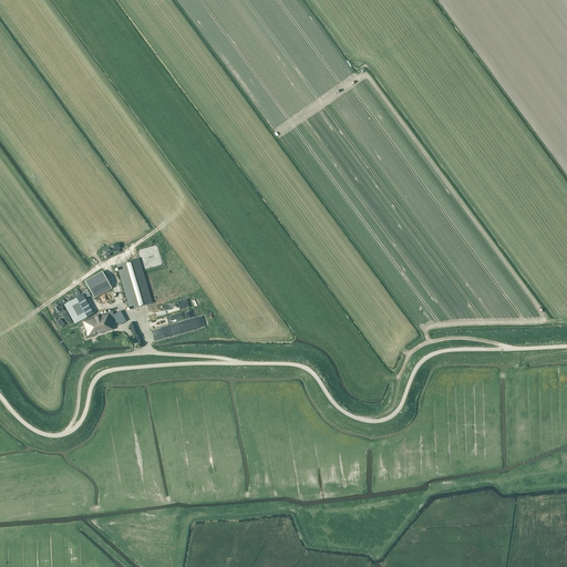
[(138,258),(117,265),(130,310),(152,303),(138,258)]
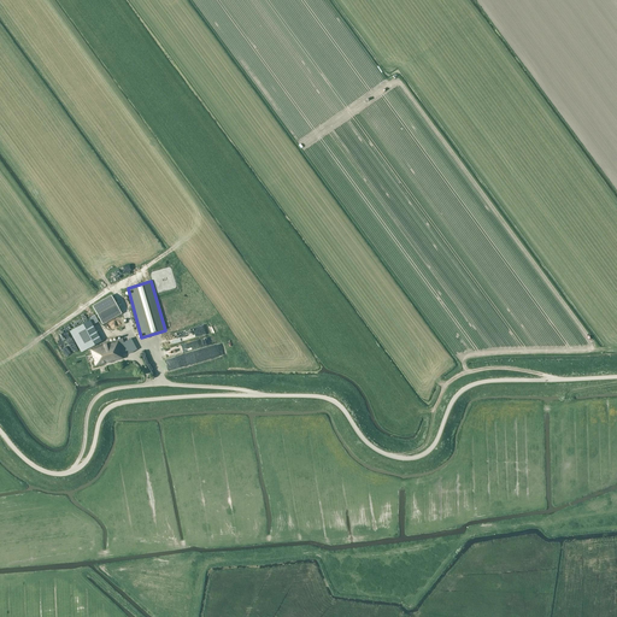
[(112,297),(93,307),(101,323),(121,312),(112,297)]
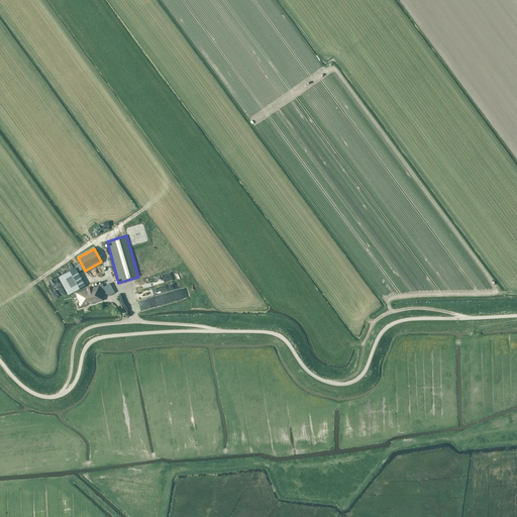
[(68,295),(74,292),(85,286),(75,269),(59,278),(68,295)]
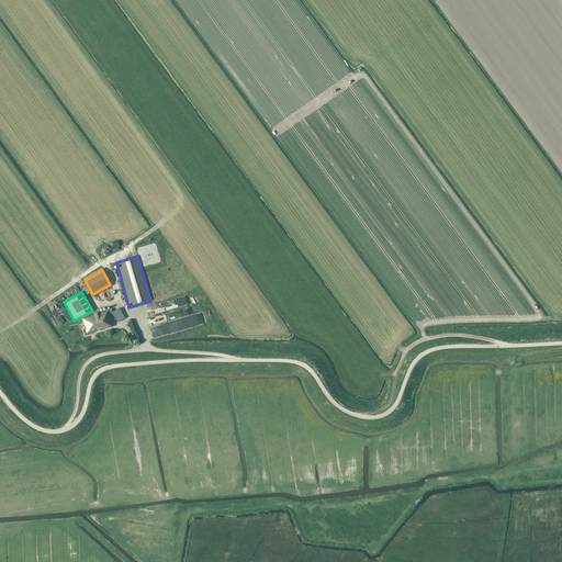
[(180,303),(179,299),(157,304),(158,308),(161,307),(161,310),(186,304),(184,302),(180,303)]
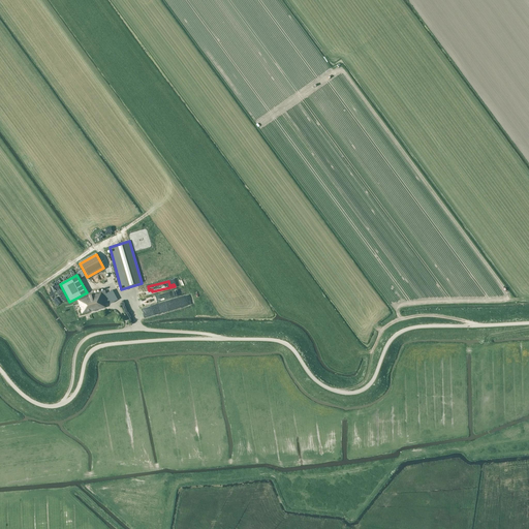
[(105,308),(103,302),(109,301),(111,304),(117,300),(112,290),(105,293),(104,290),(76,299),(82,314),(105,308)]
